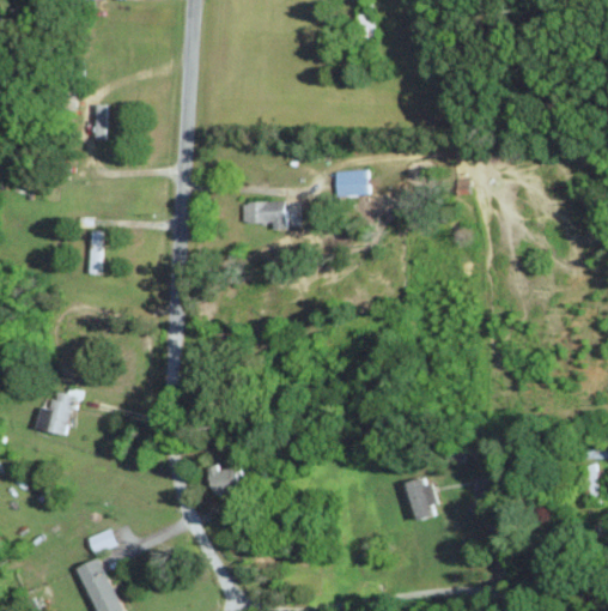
[(336,171),(336,197),(370,195),(369,170),(336,171)]
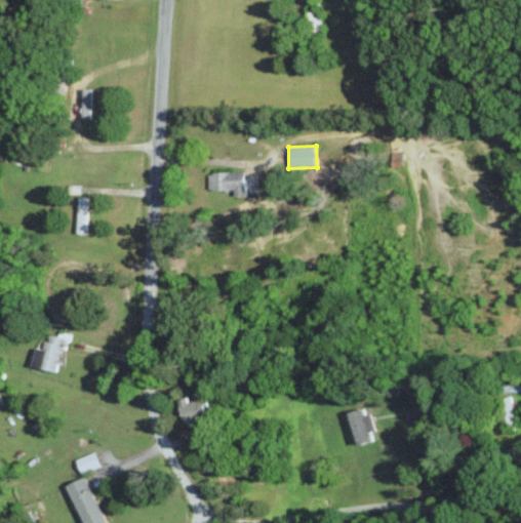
[(207,190),(233,191),(233,197),(244,197),(244,173),(207,172),(207,190)]
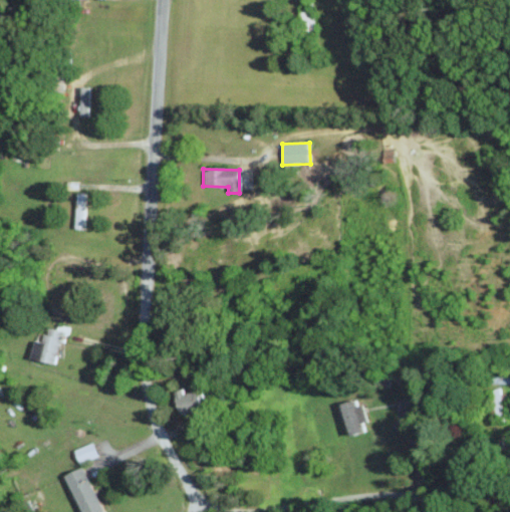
[(27,359),(55,365),(63,328),(51,325),(49,336),(40,334),(38,343),(31,342),(27,359)]
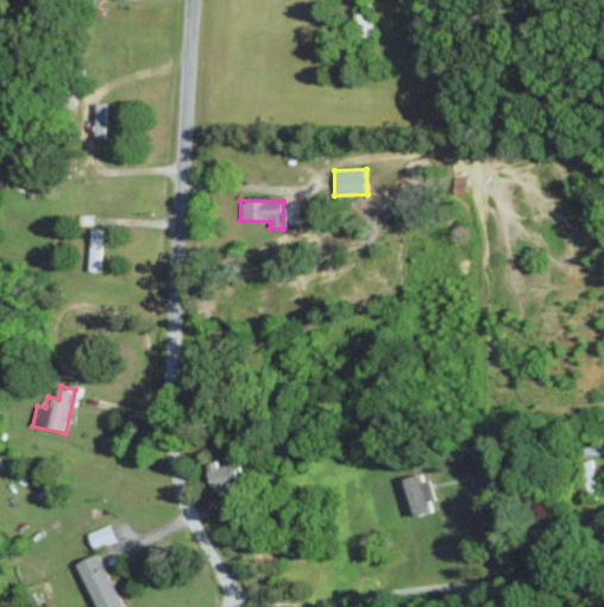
[(233,464),(218,469),(215,464),(208,467),(214,485),(237,477),(233,464)]
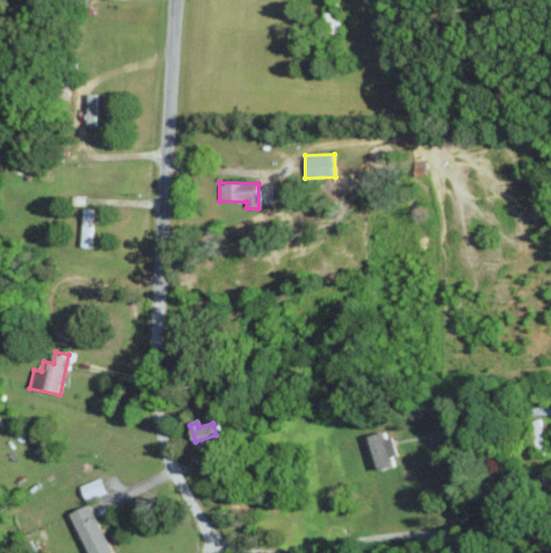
[(395,467),(392,458),(397,457),(392,439),(386,440),(384,434),(368,438),(379,472),(395,467)]
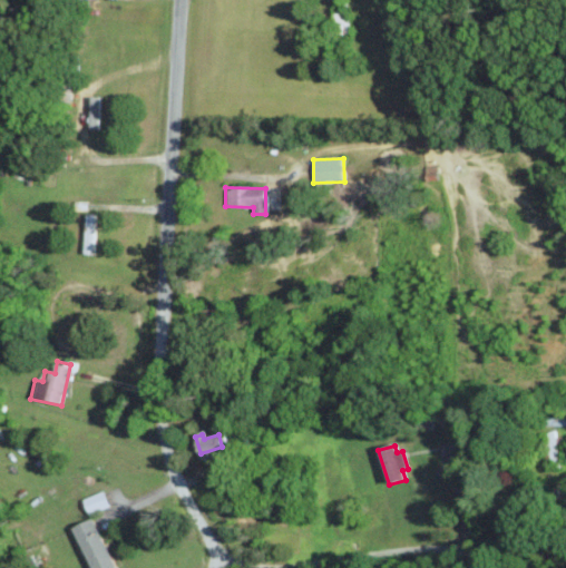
[(107,508),(103,492),(81,499),(87,515),(107,508)]
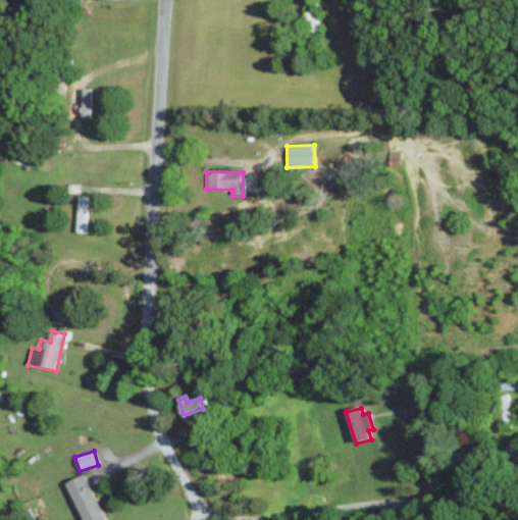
[(65,485),(85,519),(106,519),(83,476),(65,485)]
